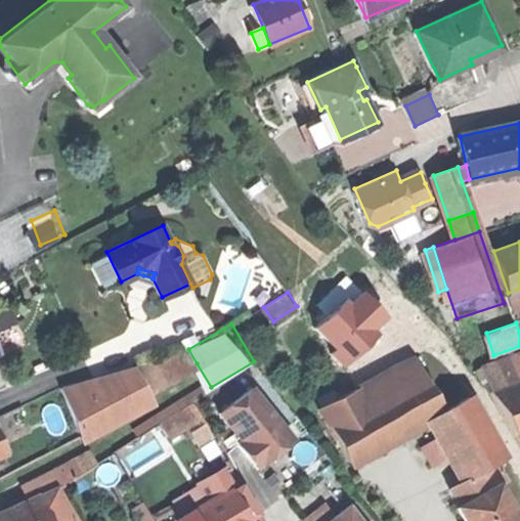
[(379,359),(386,373),(417,356),(409,343),(379,359)]
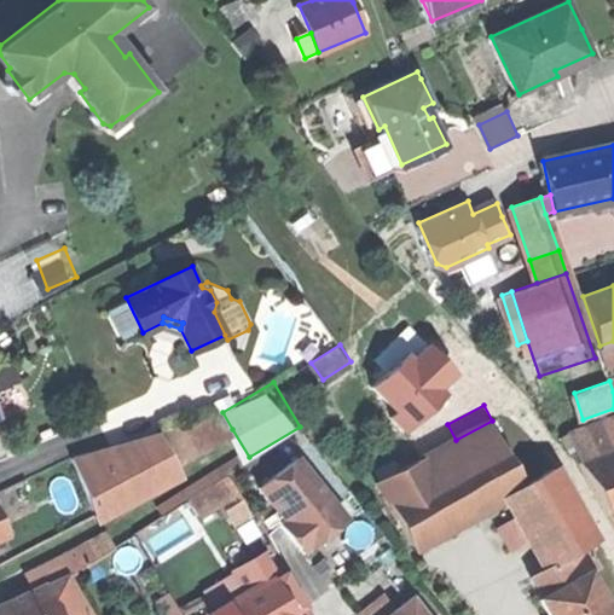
[(220,415),(160,433),(174,464),(229,435),(220,415)]
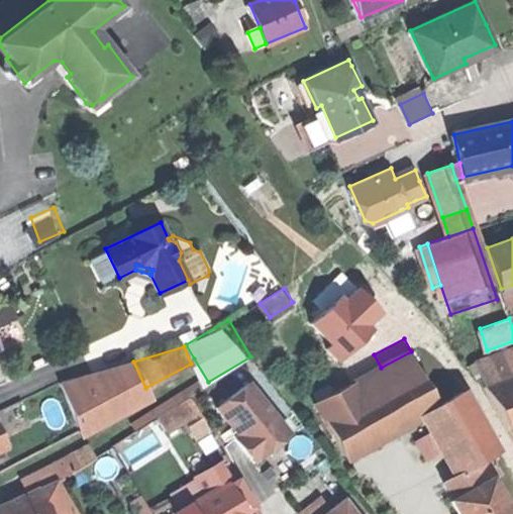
[(319,402),(328,418),(407,375),(416,390),(428,383),(411,351),(381,368),(319,402)]
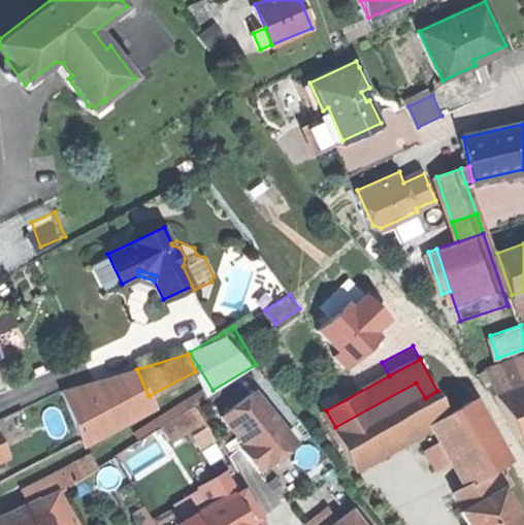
[(523,359),(481,374),(522,441),(523,440),(523,359)]
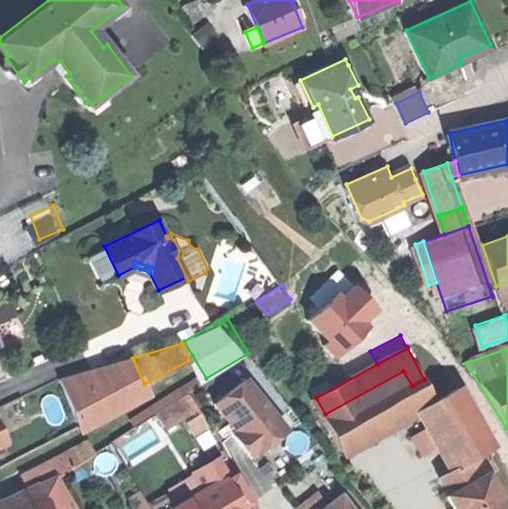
[(60,378),(78,420),(144,384),(132,358),(60,378)]
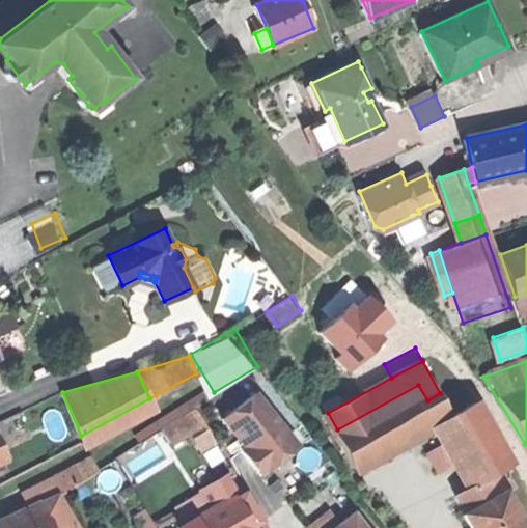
[(430,429),(437,425),(452,417),(440,393),(427,400),(418,385),(337,429),(359,469),(430,429)]
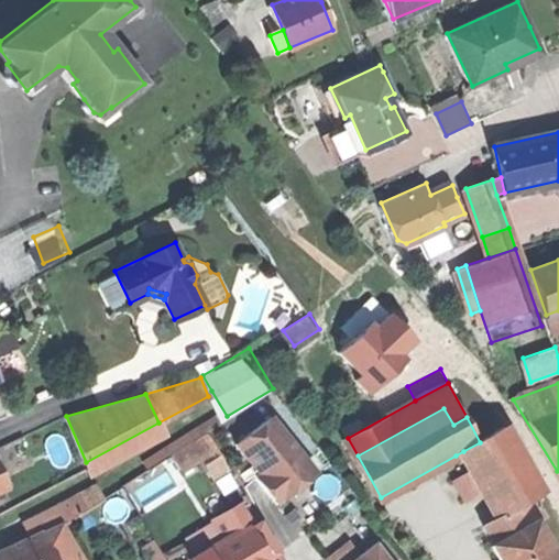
[(272,415),(238,442),(262,473),(258,476),(267,489),(286,474),(296,487),(316,471),(272,415)]
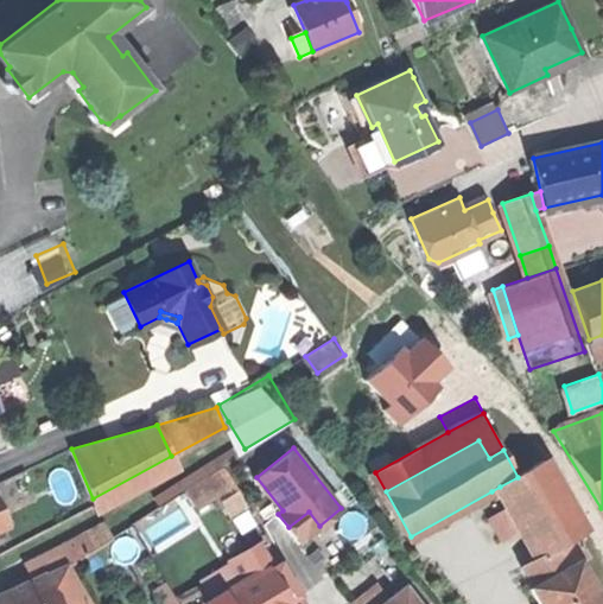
[(503,493),(539,557),(576,536),(591,528),(553,458),(518,477),(500,487),(503,493)]
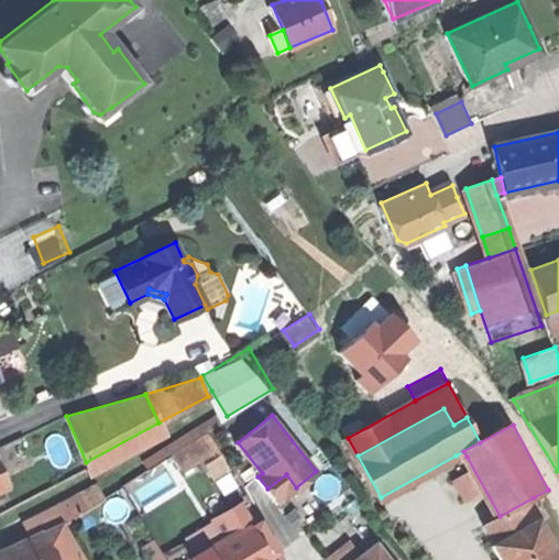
[(203,438),(210,451),(218,447),(210,434),(203,438)]
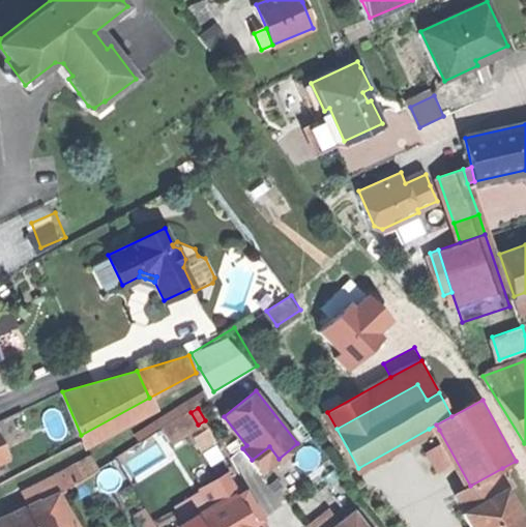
[(164,427),(167,433),(182,423),(179,417),(164,427)]
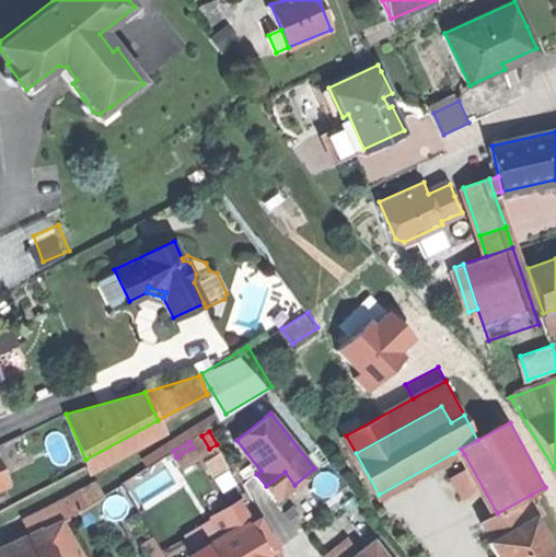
[(209,449),(203,452),(215,473),(230,464),(222,452),(221,453),(217,444),(209,449)]
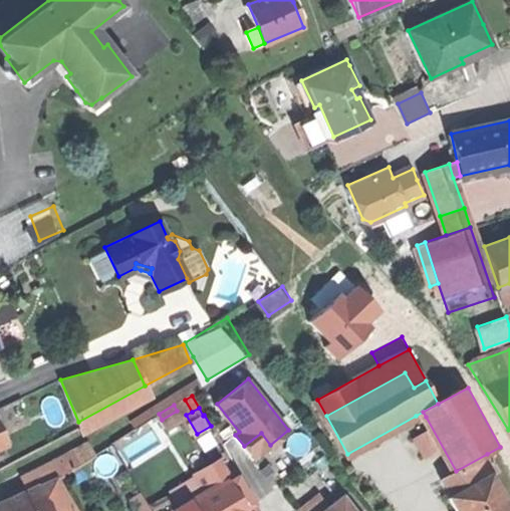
[(419,421),(426,417),(423,412),(416,416),(419,421)]
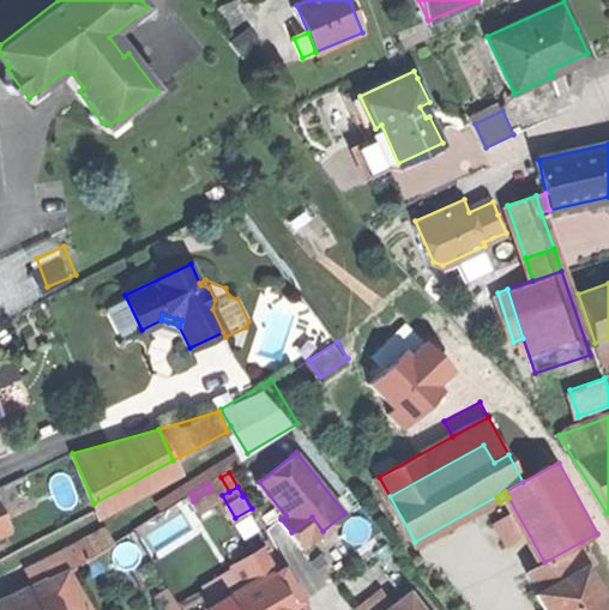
[(187,505),(193,501),(190,494),(184,497),(187,505)]
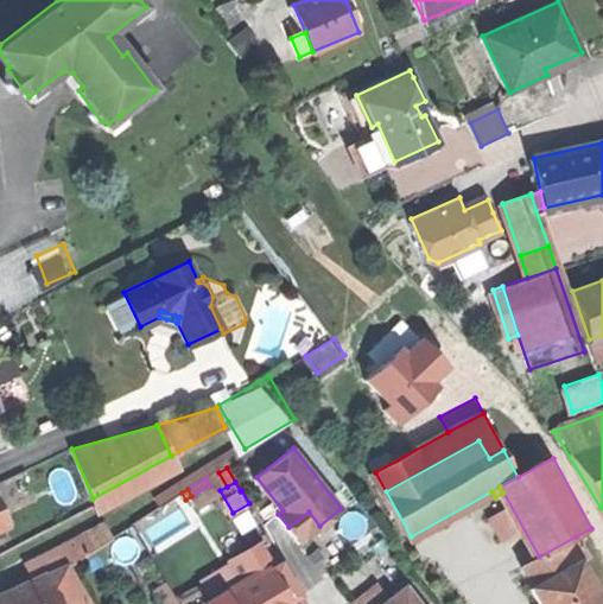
[(309,534),(319,526),(309,512),(289,527),(299,541),(309,534)]
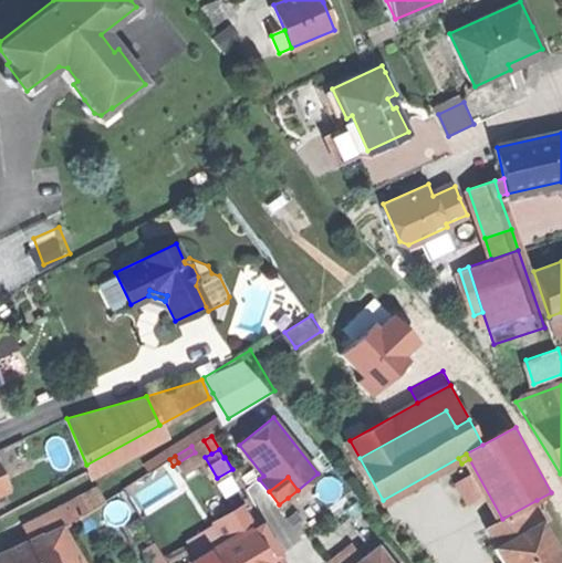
[(23,525),(32,541),(62,525),(107,501),(99,486),(23,525)]
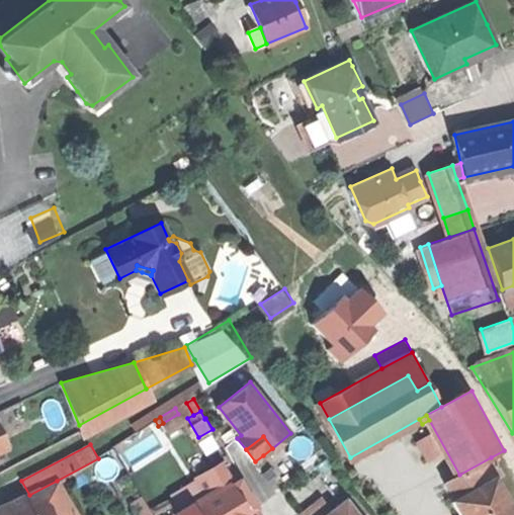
[(459,475),(445,483),(456,501),(454,502),(460,514),(513,514),(513,512),(494,479),(501,475),(491,457),(459,475)]
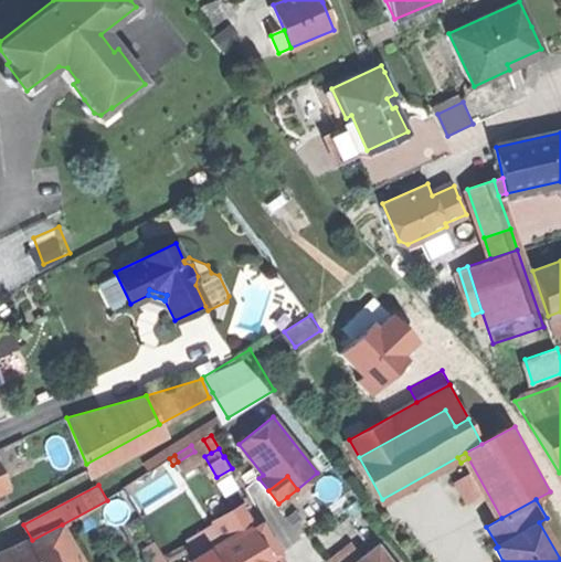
[(226,515),(237,536),(253,526),(262,520),(251,500),(226,515)]
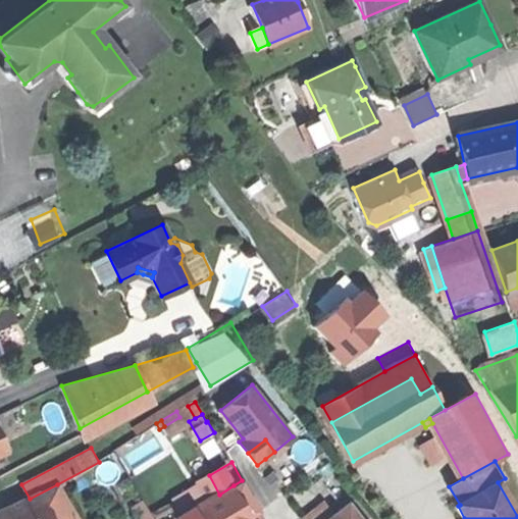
[(201,480),(212,499),(219,495),(209,475),(201,480)]
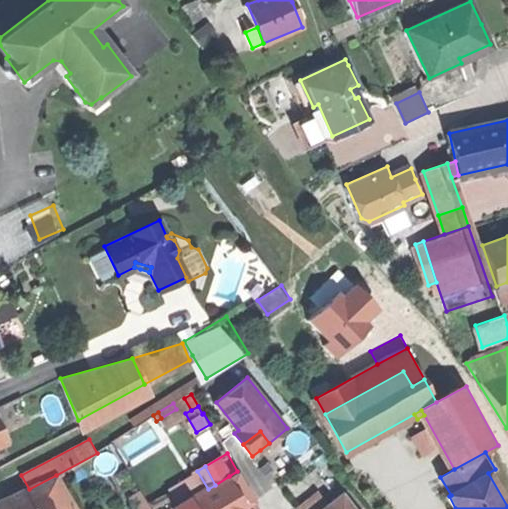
[(255,501),(237,471),(229,476),(247,506),(255,501)]
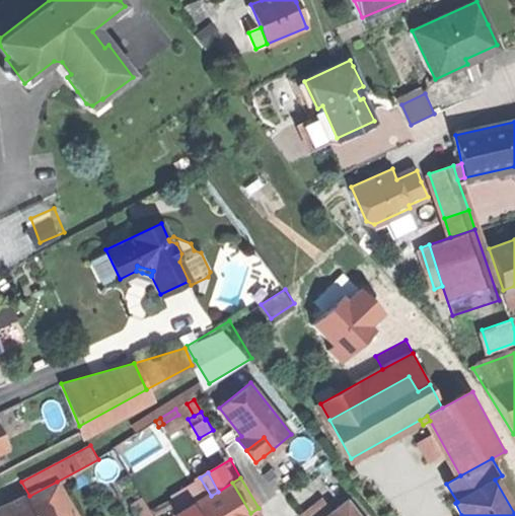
[(0,508),(0,515),(77,515),(57,482),(29,496),(0,508)]
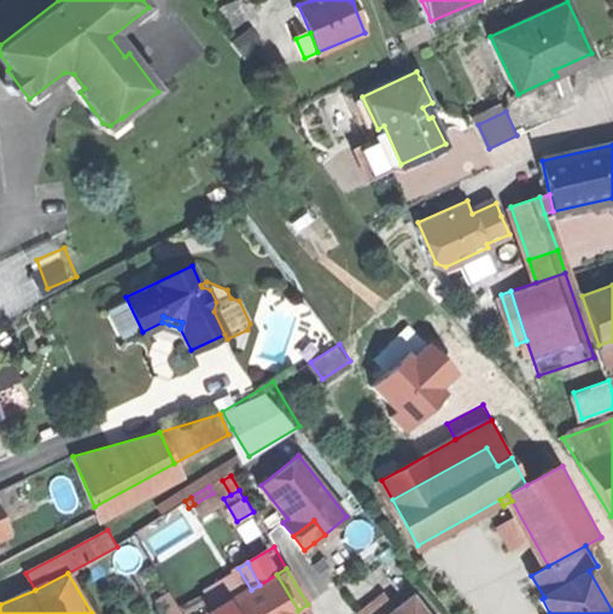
[(209,613),(299,613),(298,610),(276,574),(260,585),(251,590),(209,613)]
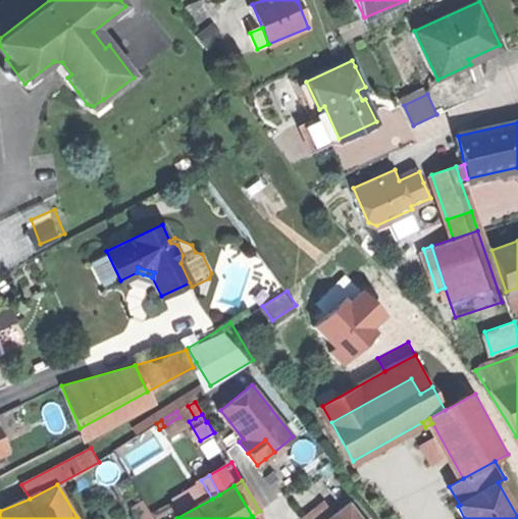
[(360,518),(350,504),(329,518),(360,518)]
